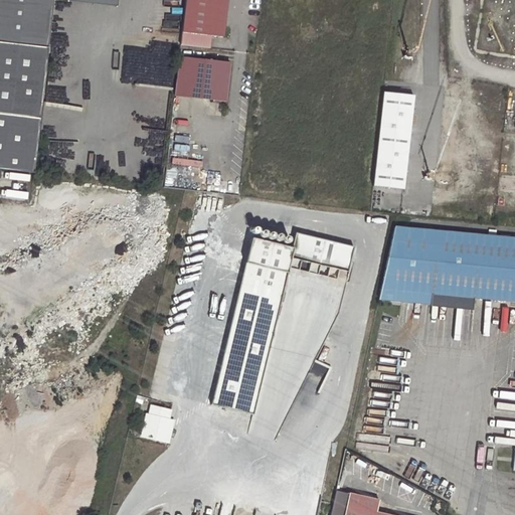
[(0,0),(0,166),(37,170),(54,0),(0,0)]
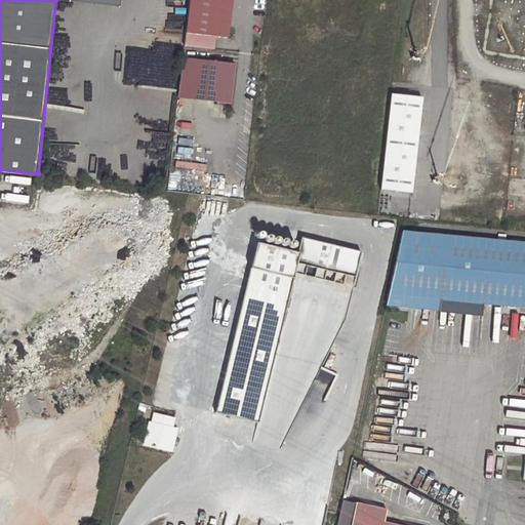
[(232,0),(190,0),(187,33),(229,37),(232,0)]
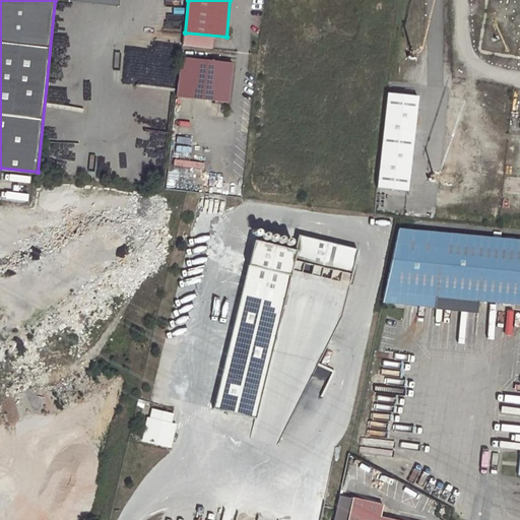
[(234,64),(182,59),(178,98),(230,103),(234,64)]
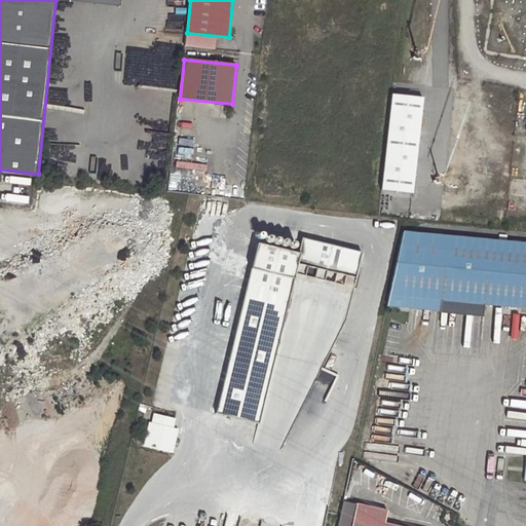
[(424,98),(393,94),(383,188),(414,191),(424,98)]
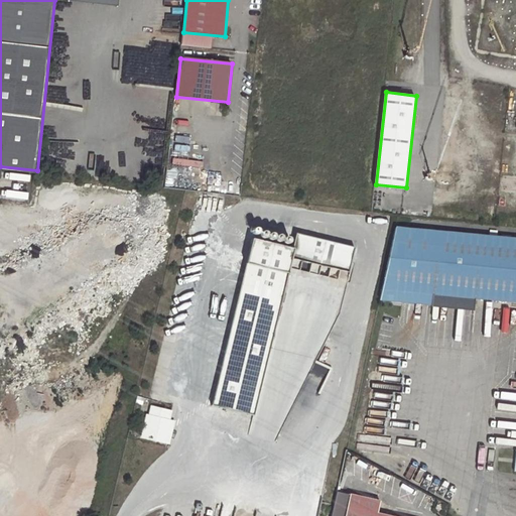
[(431,307),(431,303),(432,297),(515,305),(515,239),(395,228),(380,302),(431,307)]
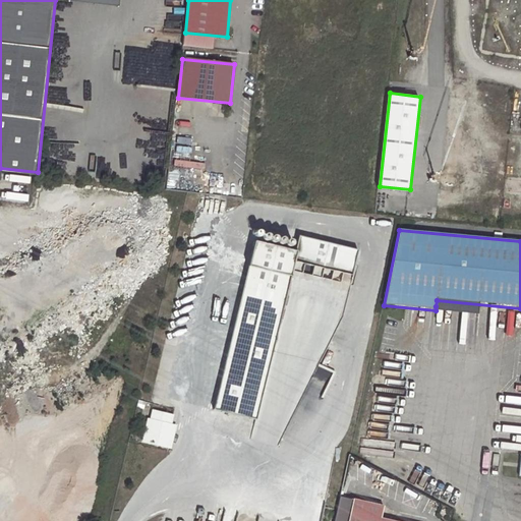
[(292,250),(251,241),(213,409),(254,419),(250,440),(278,446),(328,337),(331,326),(333,327),(336,315),(339,316),(354,249),(295,236),(292,250)]
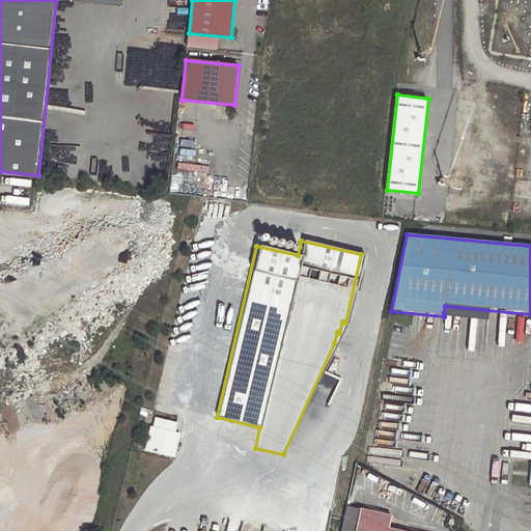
[(173,432),(175,424),(156,420),(152,429),(150,428),(145,451),(173,457),(176,445),(171,443),(173,432)]
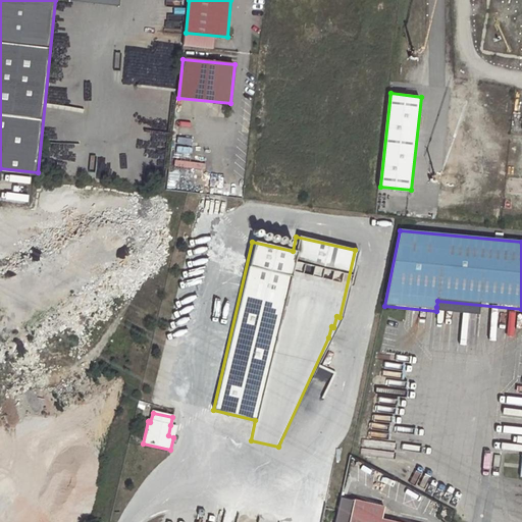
[(340,521),(347,521),(352,500),(346,499),(340,521)]
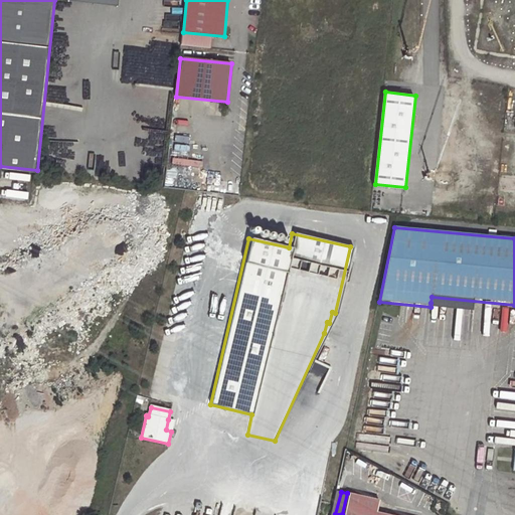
[(378,499),(347,493),(342,514),(394,514),(375,511),(378,499)]
